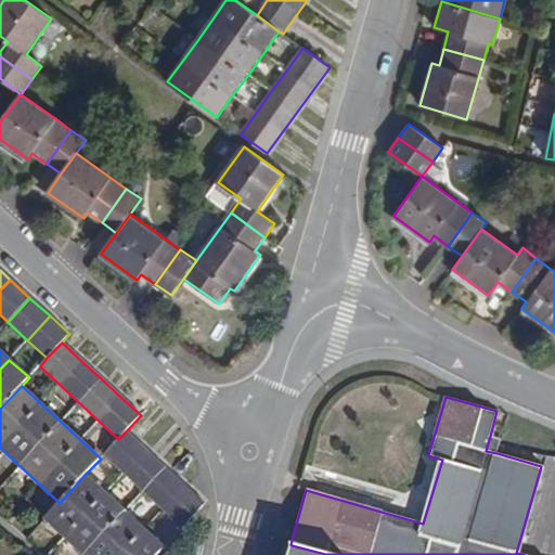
[(145,450),(126,431),(118,439),(104,455),(182,528),(205,504),(184,486),(165,467),(145,450)]
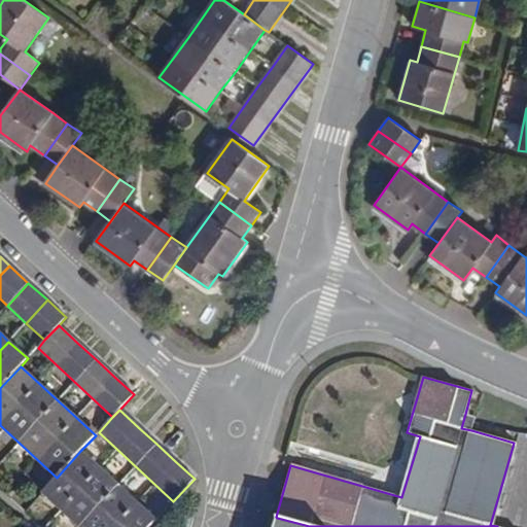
[(476,417),(465,414),(461,428),(471,430),(476,417)]
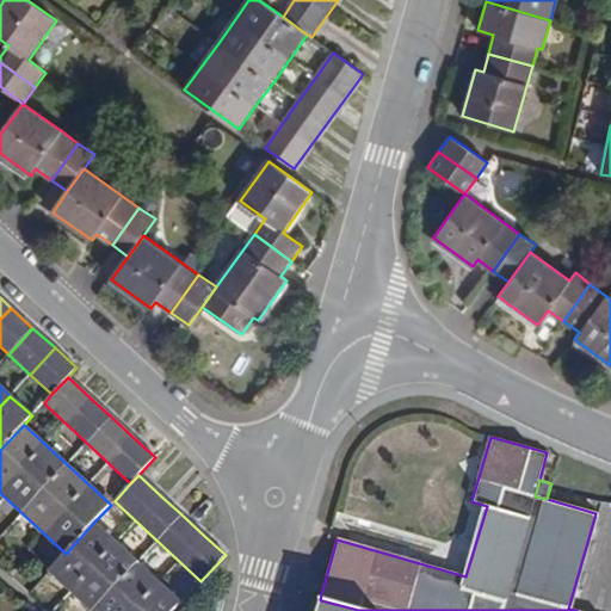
[(49,572),(91,610),(172,610),(180,604),(93,523),(66,554),(49,572)]
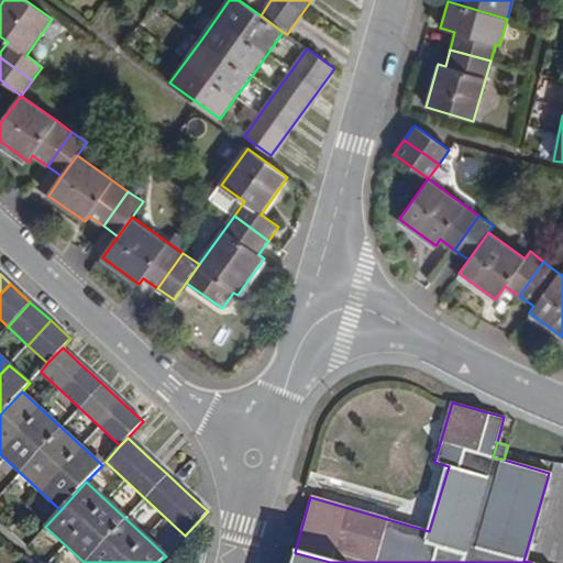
[(330,562),(296,553),(293,562),(330,562)]
